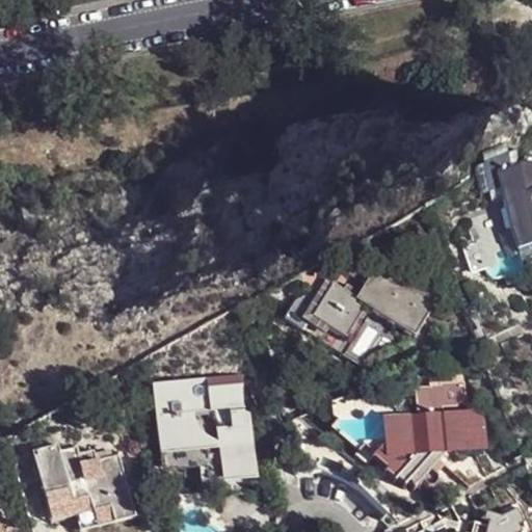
[(531,176),(524,176),(526,180),(514,183),(512,179),(504,182),(500,174),(494,176),(509,215),(505,216),(512,236),(523,261),(524,265),(527,263),(531,276),(531,215),(529,206),(531,205),(531,176)]
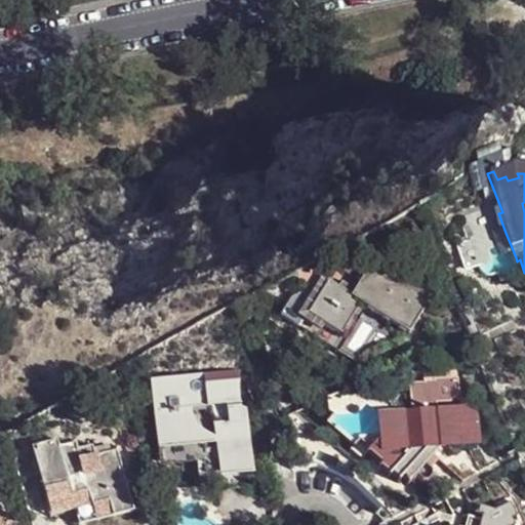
[(502,212),(487,173),(472,179),(475,188),(467,191),(475,213),(483,210),(486,218),(498,213),(502,212)]
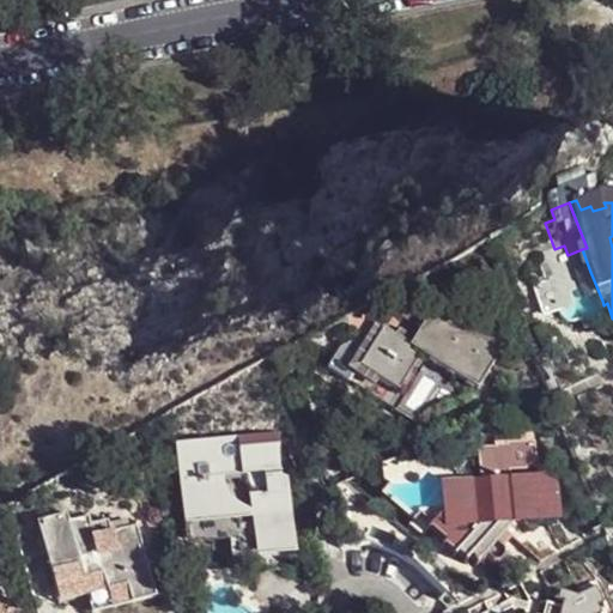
[(602,301),(590,272),(577,277),(588,305),(602,301)]
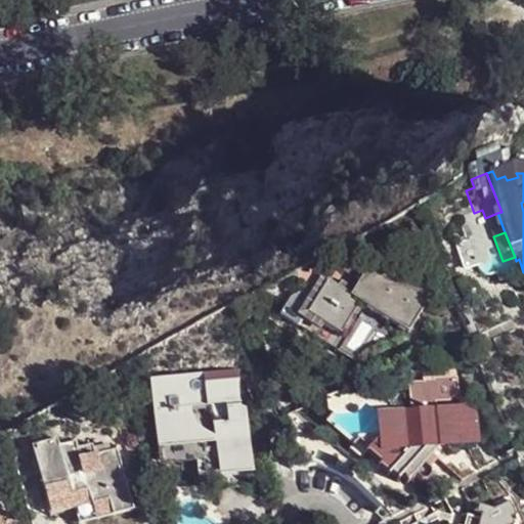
[(408,330),(429,296),(373,261),(351,294),(328,279),(308,312),(340,332),(359,300),(408,330)]
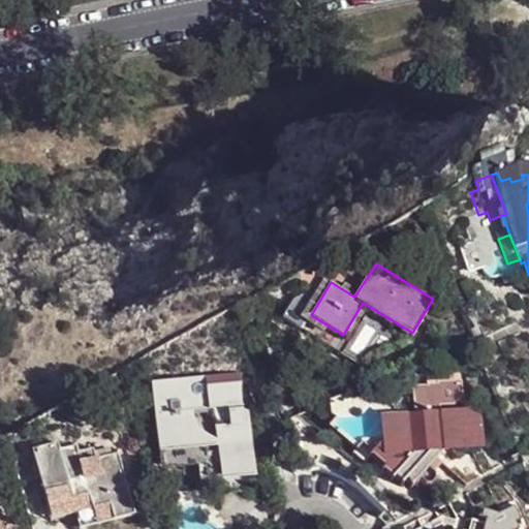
[(470,334),(473,343),(487,338),(481,327),(469,332),(470,334)]
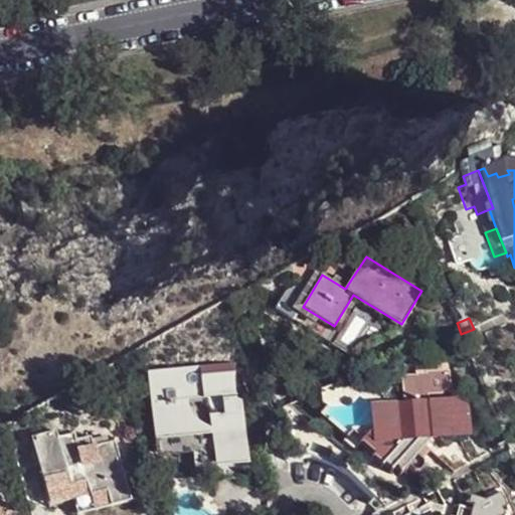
[(214,467),(247,463),(241,399),(234,396),(232,369),(200,373),(200,365),(147,370),(154,440),(210,434),(214,467)]
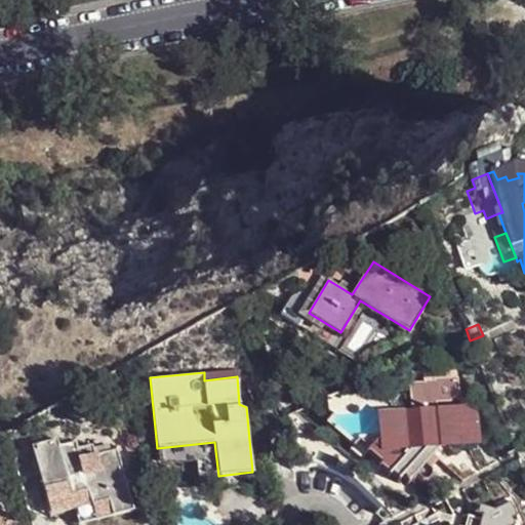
[(477,406),(440,408),(439,403),(453,402),(462,378),(438,379),(437,380),(429,381),(429,382),(413,384),(416,409),(402,410),(379,389),(358,413),(337,413),(331,420),(357,444),(360,441),(365,436),(380,435),(381,436),(373,444),(387,457),(384,461),(405,482),(415,473),(423,462),(442,443),(479,441),(477,406)]
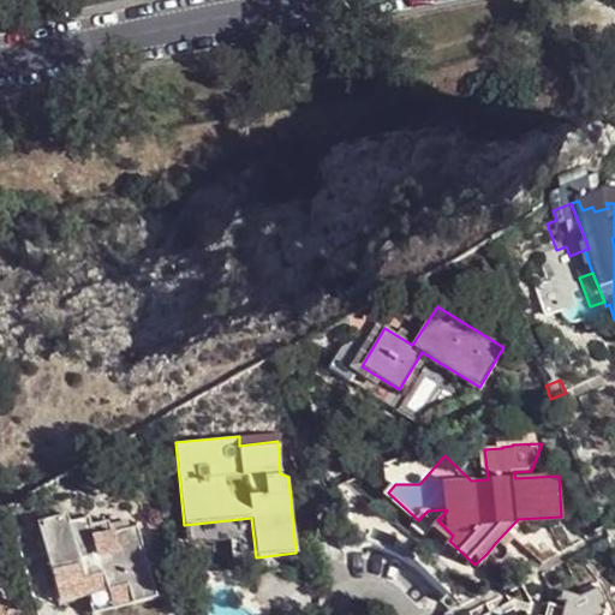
[(428,511),(422,517),(449,541),(453,536),(437,520),(447,511),(446,509),(428,511)]
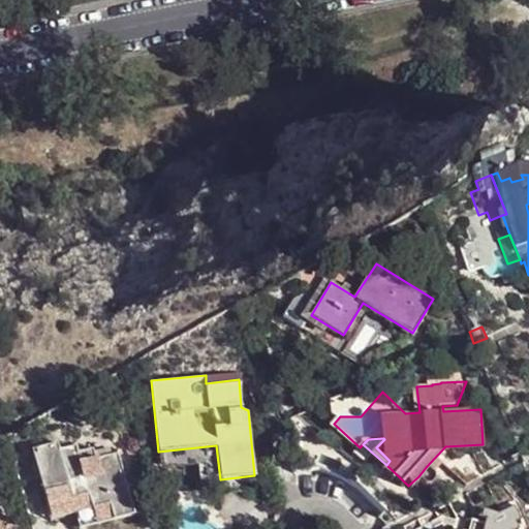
[(48,503),(71,497),(75,508),(75,510),(110,501),(114,514),(132,507),(117,447),(95,454),(92,443),(62,454),(58,440),(31,446),(48,503)]
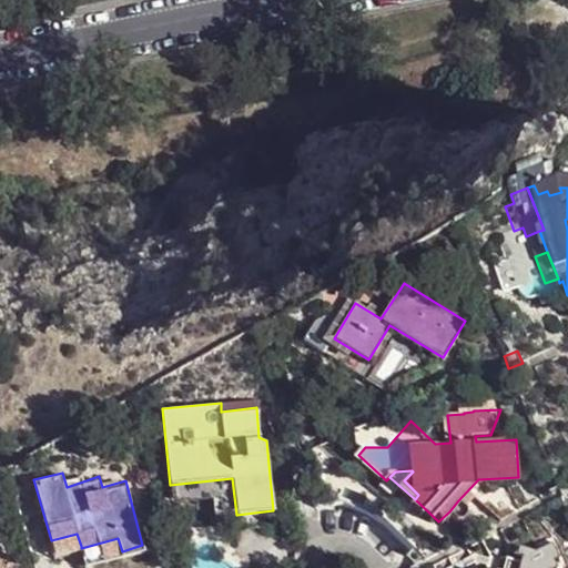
[(232,478),(170,485),(171,500),(212,496),(215,517),(236,515),(232,478)]
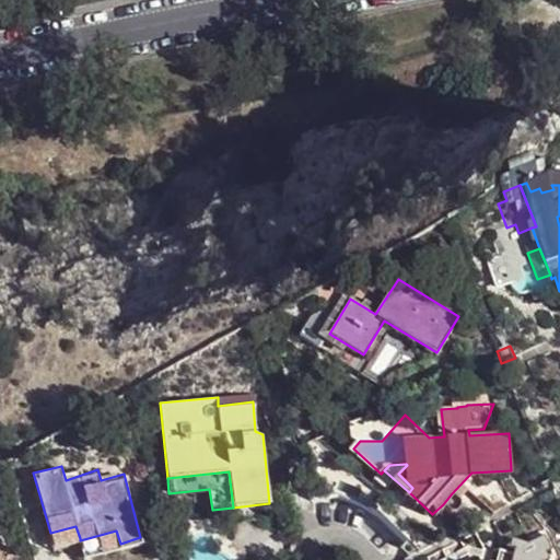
[(452,493),(443,504),(451,511),(456,511),(461,506),(461,501),(452,493)]
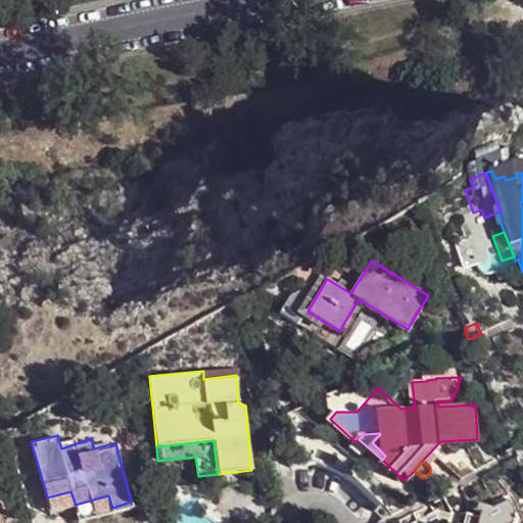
[(70,491),(47,497),(50,510),(75,503),(70,491)]
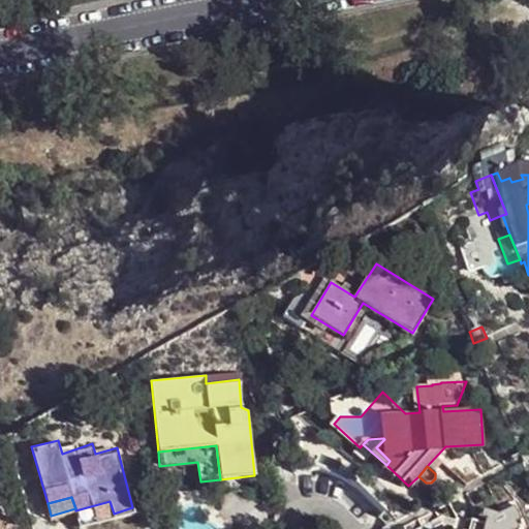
[(75,510),(80,524),(114,514),(110,501),(75,510)]
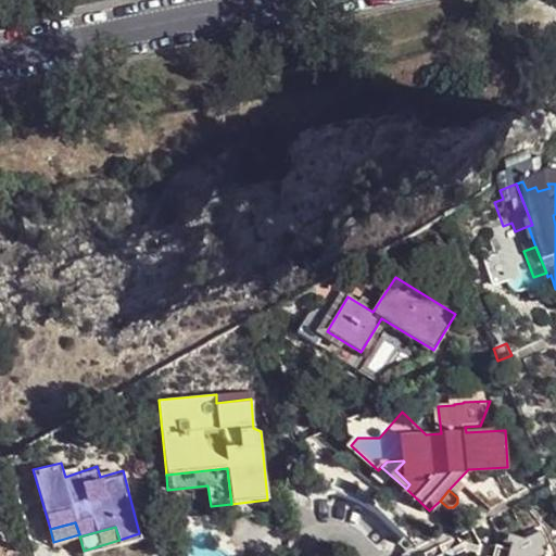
[(547,555),(546,550),(551,547),(544,534),(527,542),(509,536),(508,545),(514,547),(513,553),(512,555),(547,555)]
